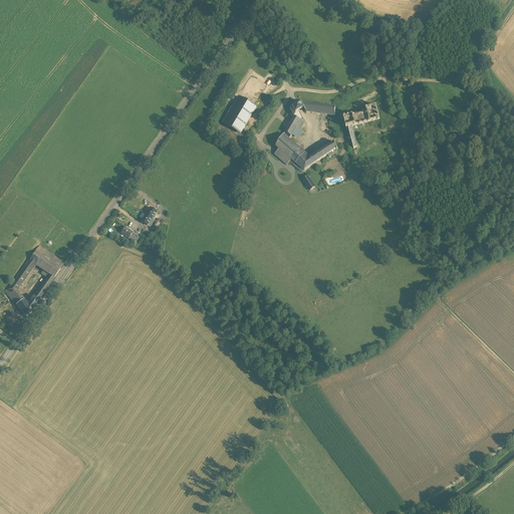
[(250,104),(238,97),(223,123),(239,133),(254,106),(255,104),(251,102),(250,104)]
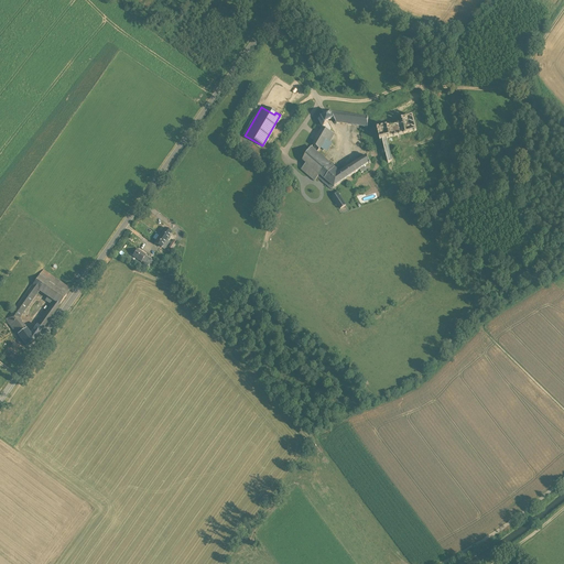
[(368,127),(368,118),(331,112),(328,114),(326,115),(323,117),(321,115),(318,121),(323,128),(313,144),(311,148),(303,161),(306,164),(320,175),(334,187),(342,182),(359,171),(365,167),(369,164),(370,164),(370,163),(367,156),(340,173),(338,174),(335,172),(336,170),(317,153),(320,150),(325,140),(329,142),(334,134),(329,132),(329,131),(324,128),(326,122),(329,121),(332,120),(334,119),(336,122),(368,127)]
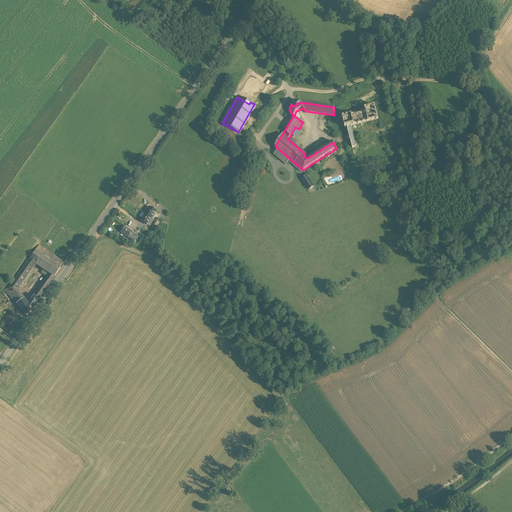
[(377,106),(377,104),(364,107),(366,112),(352,116),(351,115),(341,118),(344,128),(347,128),(352,146),(356,145),(351,126),(354,126),(354,124),(368,121),(378,118),(375,107),(377,106)]
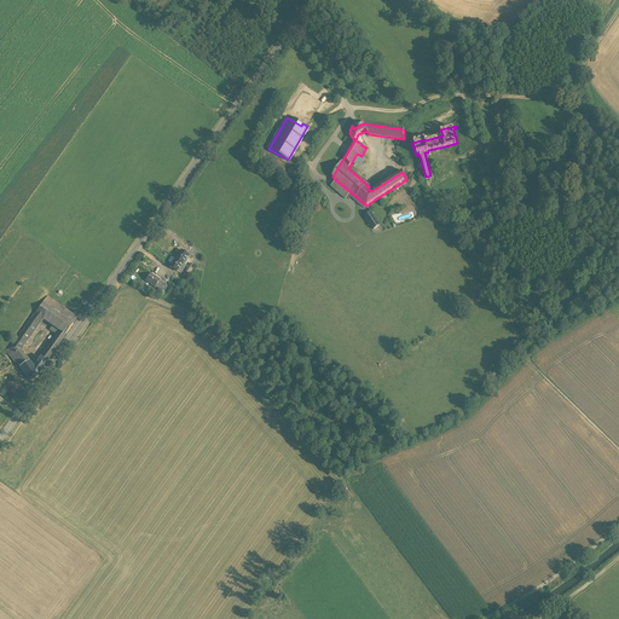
[(351,192),(336,180),(331,186),(346,200),(351,192)]
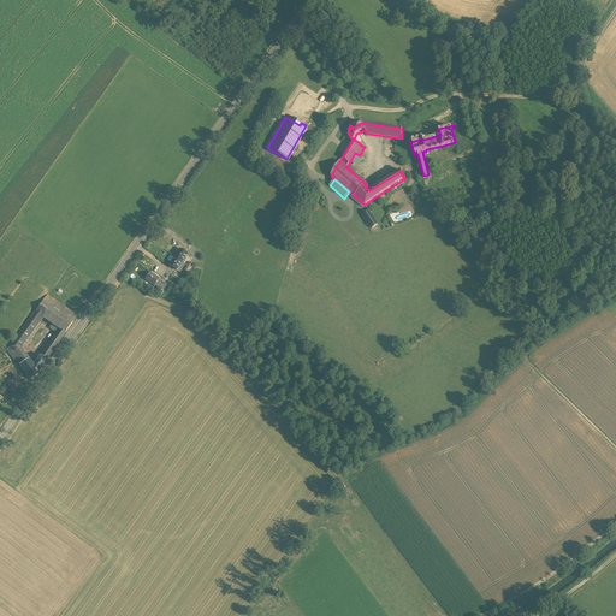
[(378,225),(369,212),(363,215),(372,229),(378,225)]
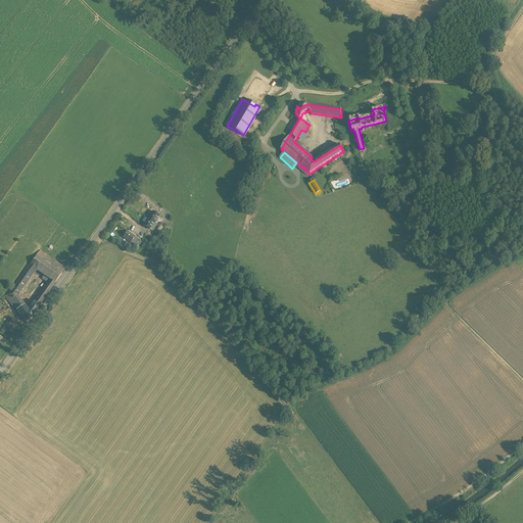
[(152,211),(143,226),(149,231),(160,216),(157,214),(156,215),(152,211)]
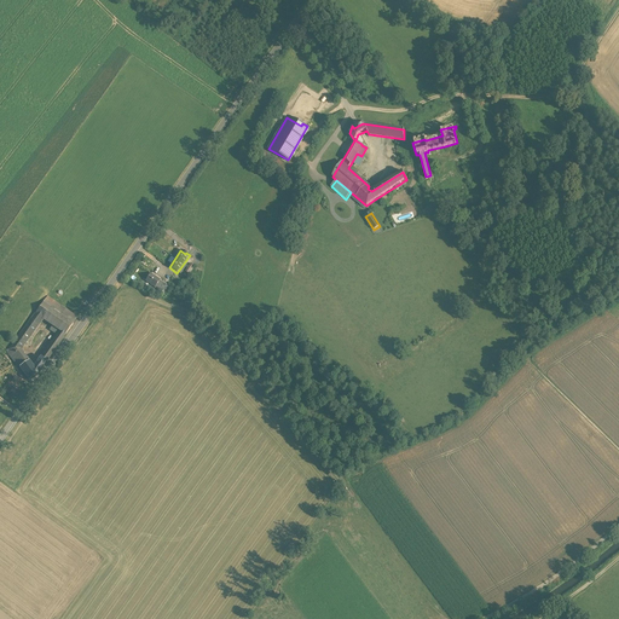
[(190,264),(184,272),(189,275),(194,267),(190,264)]
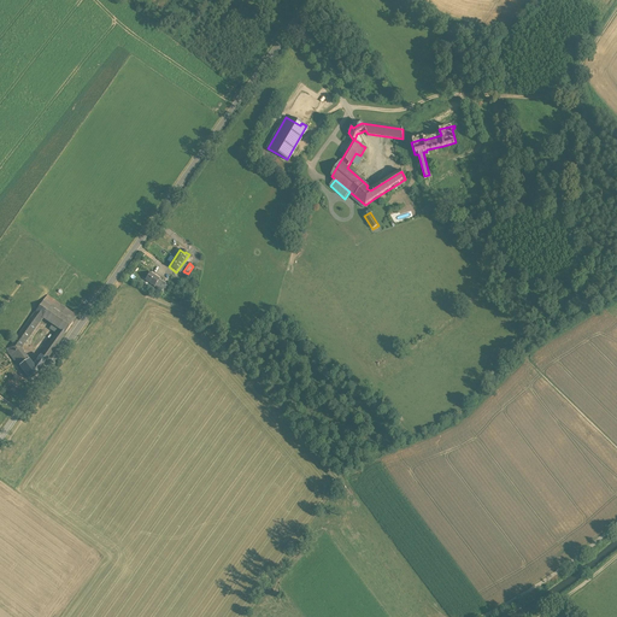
[(159,280),(150,274),(145,280),(154,287),(159,280)]
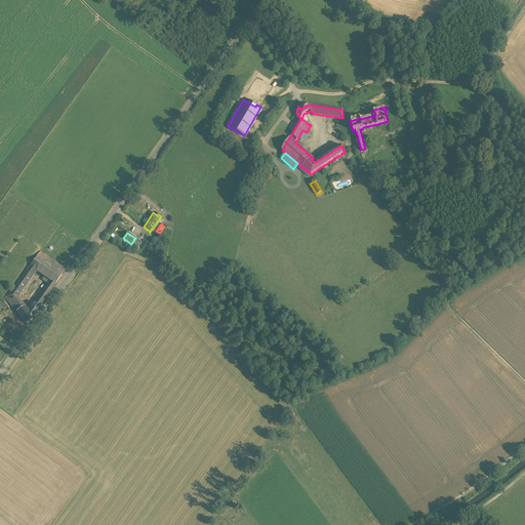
[(135,238),(131,244),(137,248),(142,242),(135,238)]
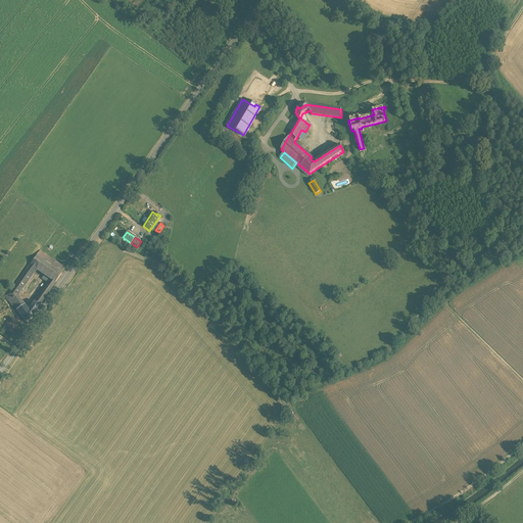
[(64,269),(40,251),(37,256),(56,270),(61,274),(64,269)]
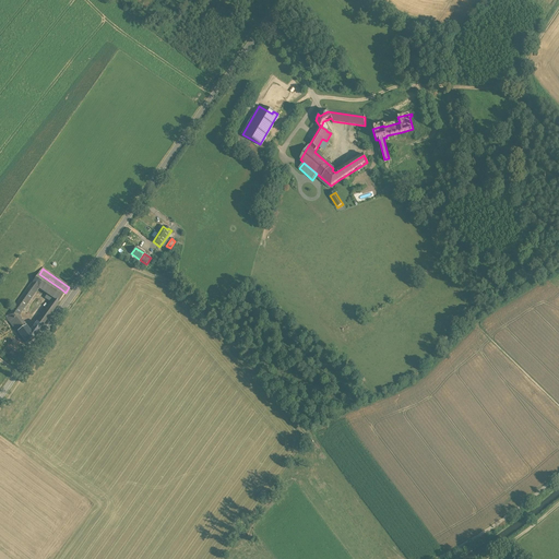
[(39,274),(39,273),(32,284),(38,288),(52,298),(55,299),(59,302),(66,293),(60,288),(39,274)]
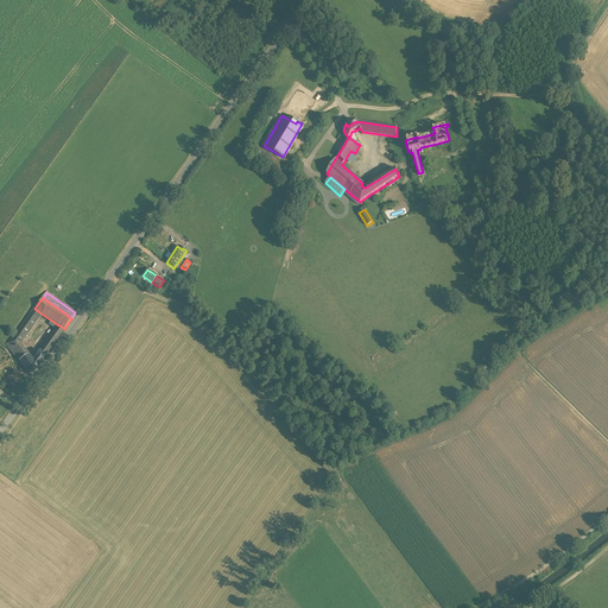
[(35,309),(11,342),(12,344),(8,348),(17,359),(19,361),(27,355),(19,344),(42,314),(35,309)]
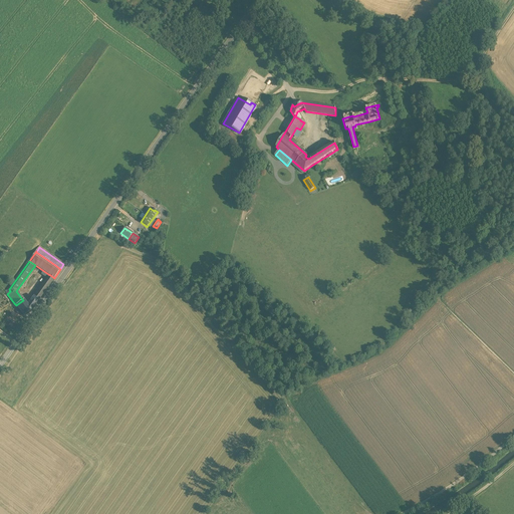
[(50,275),(31,302),(35,305),(54,278),(50,275)]
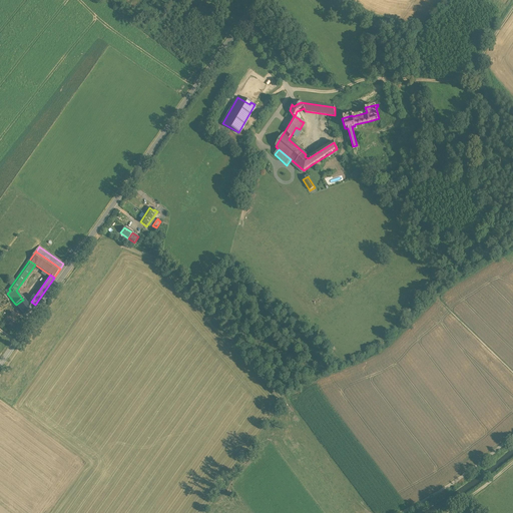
[(28,306),(23,300),(16,305),(19,310),(17,311),(20,315),(22,313),(24,316),(31,311),(35,305),(31,302),(28,306)]
